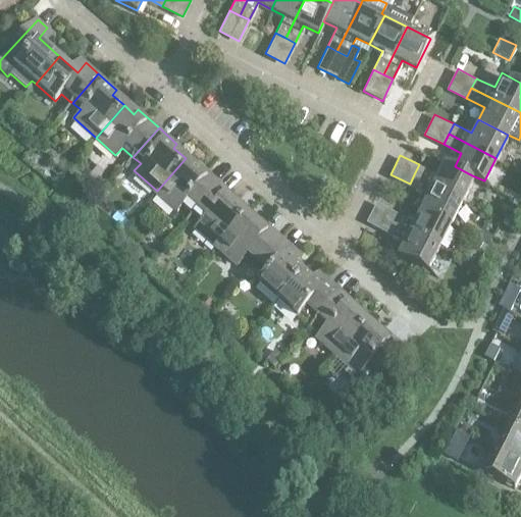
[(186,158),(157,191),(176,208),(183,201),(194,211),(219,182),(200,164),(196,168),(186,158)]
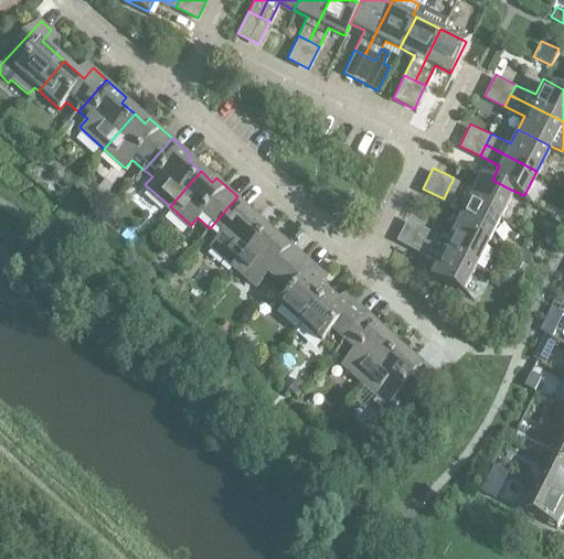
[(511,190),(492,180),(480,174),(474,187),(454,178),(448,189),(499,214),(501,212),(511,190)]
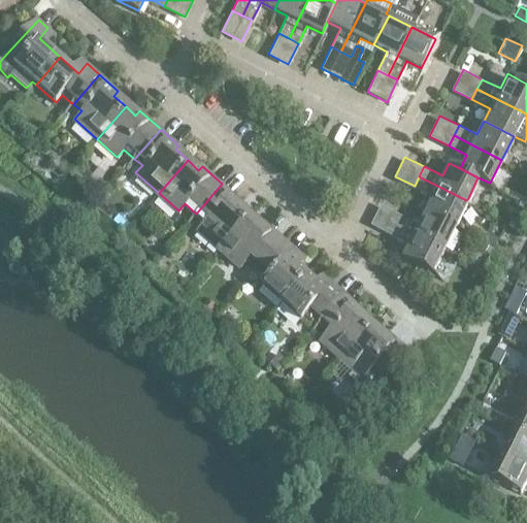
[(466,200),(419,176),(415,186),(432,194),(425,209),(455,224),(466,201),(466,200)]
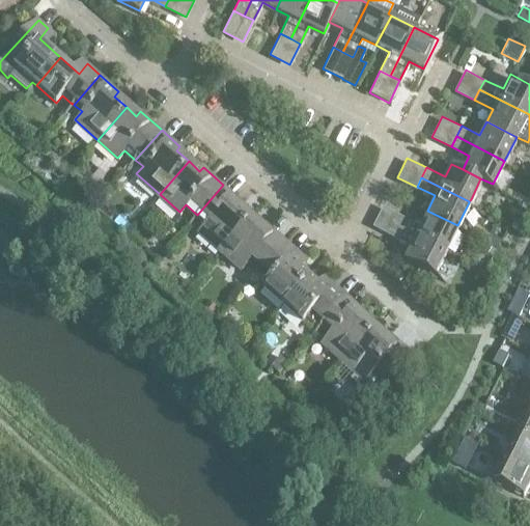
[(104,191),(95,183),(87,192),(95,200),(104,191)]
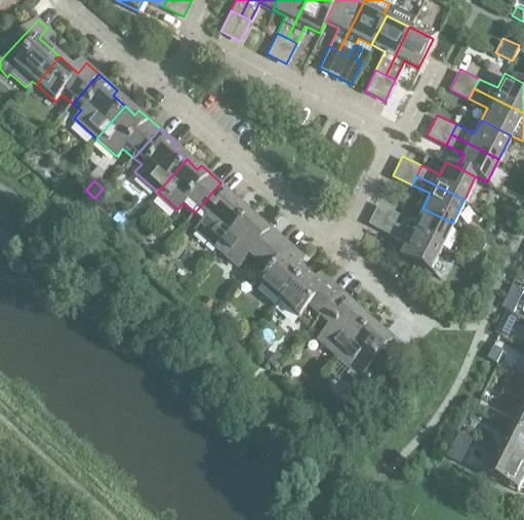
[(220,183),(195,212),(202,218),(196,226),(218,246),(247,214),(235,203),(239,199),(220,183)]
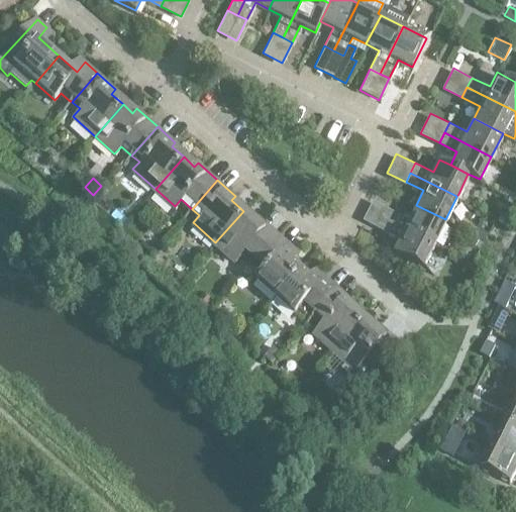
[(363,219),(382,228),(387,218),(392,209),(373,200),(363,219)]
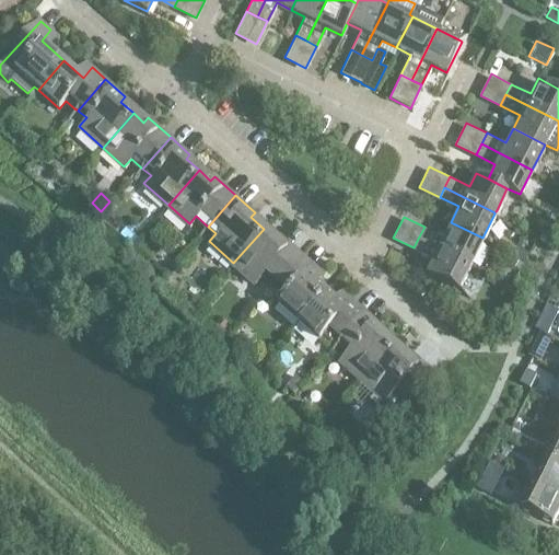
[(482,238),(451,222),(443,236),(424,227),(419,236),(469,263),(482,239),(482,238)]
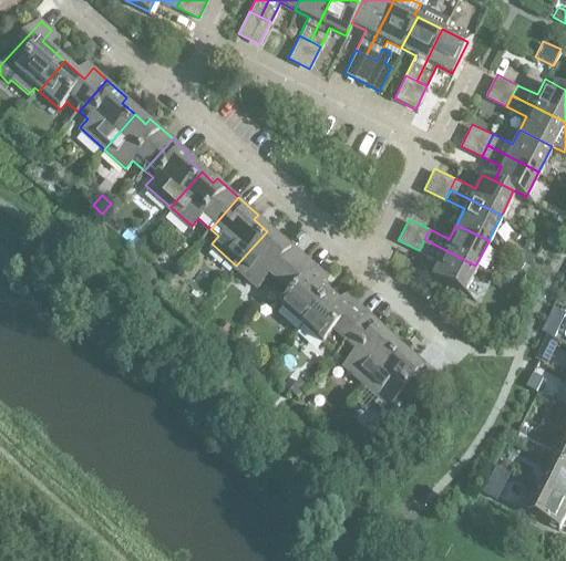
[(564,229),(554,225),(545,240),(555,245),(564,229)]
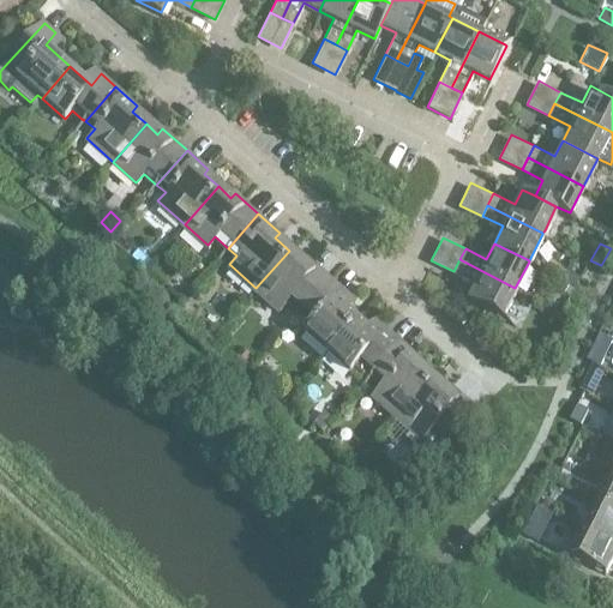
[(301,262),(289,251),(256,288),(278,308),(286,300),(299,311),(330,276),(306,256),(301,262)]
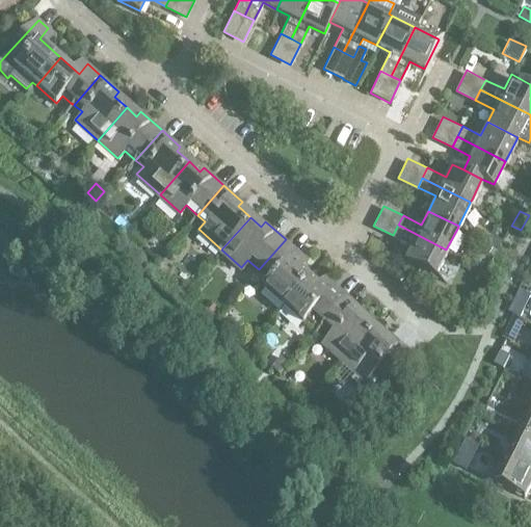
[(446,249),(398,225),(393,235),(412,244),(404,259),(434,273),(446,249)]
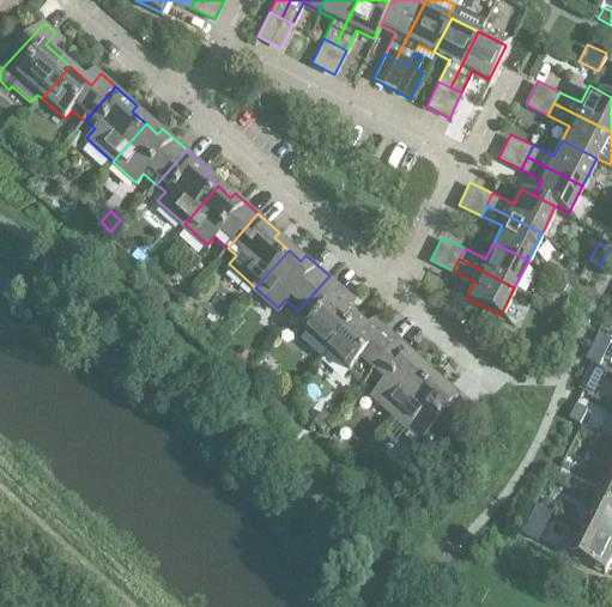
[(587,271),(579,266),(569,284),(577,287),(587,271)]
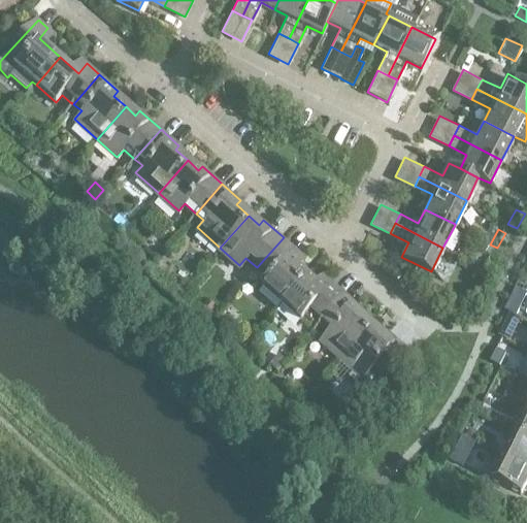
[(284,237),(257,267),(267,276),(261,284),(282,301),(306,273),(297,265),(304,257),(284,237)]
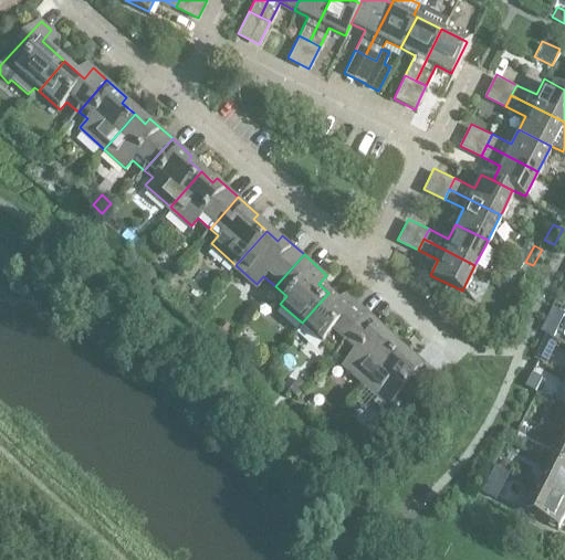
[(337,300),(328,293),(302,323),(322,340),(328,333),(341,345),(369,313),(345,292),(337,300)]
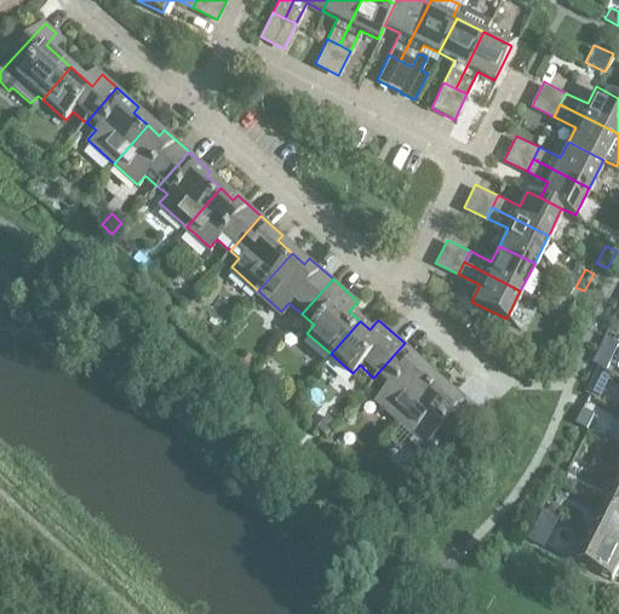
[(603,336),(591,361),(606,368),(618,342),(603,336)]
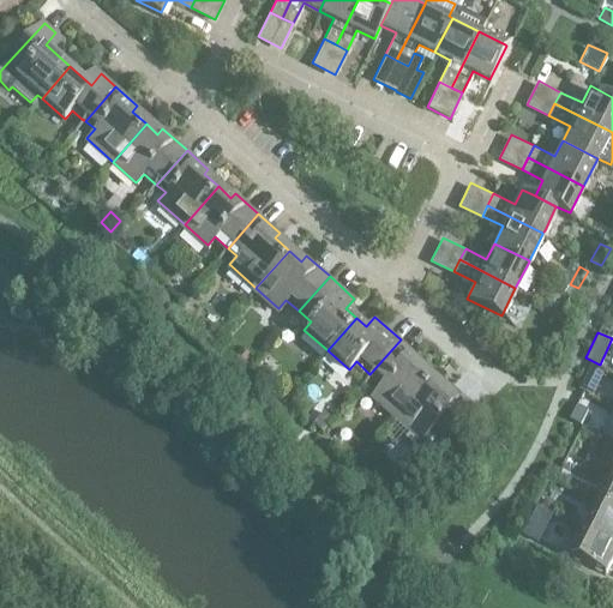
[(401,339),(370,374),(382,384),(374,393),(398,415),(431,377),(418,365),(422,360),(401,339)]
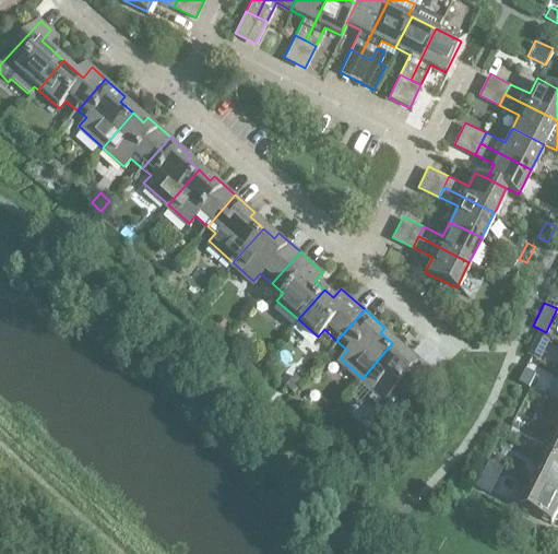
[(538,358),(550,336),(538,329),(526,352),(538,358)]
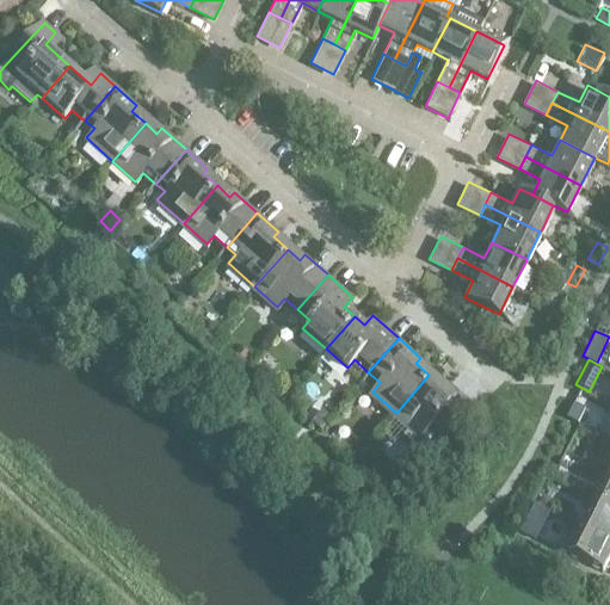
[(429,375),(396,413),(421,434),(429,426),(441,436),(470,402),(447,381),(442,387),(429,375)]
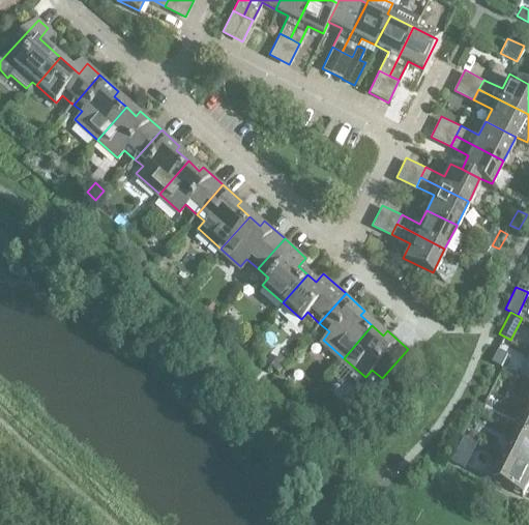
[(501,367),(513,344),(502,339),(491,361),(501,367)]
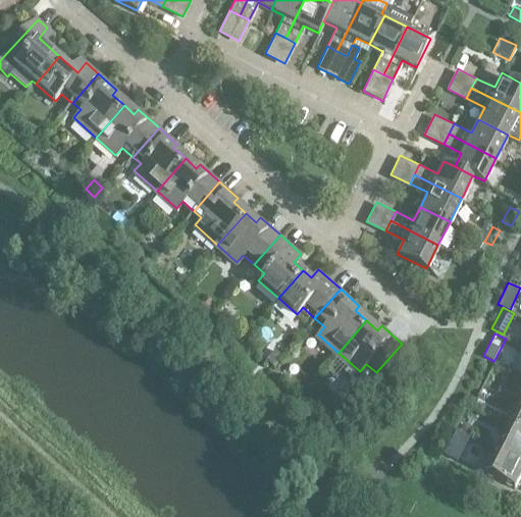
[(272,363),(280,353),(274,347),(265,358),(272,363)]
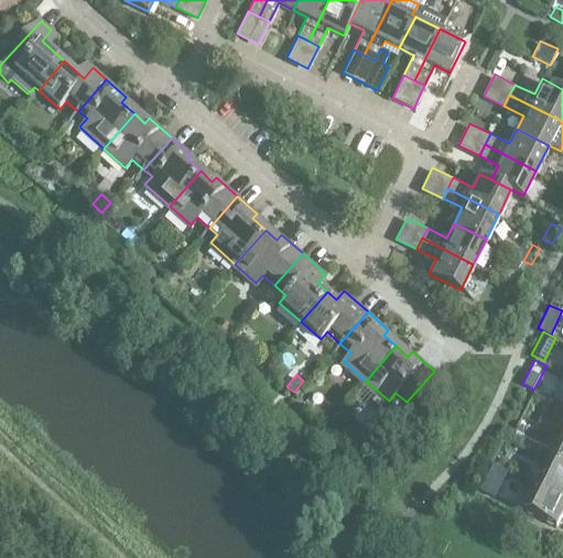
[(310,392),(316,384),(309,378),(302,384),(310,392)]
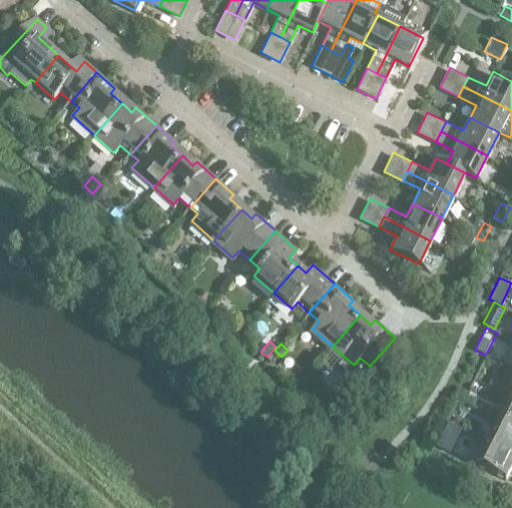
[(465,400),(472,403),(476,395),(469,391),(465,400)]
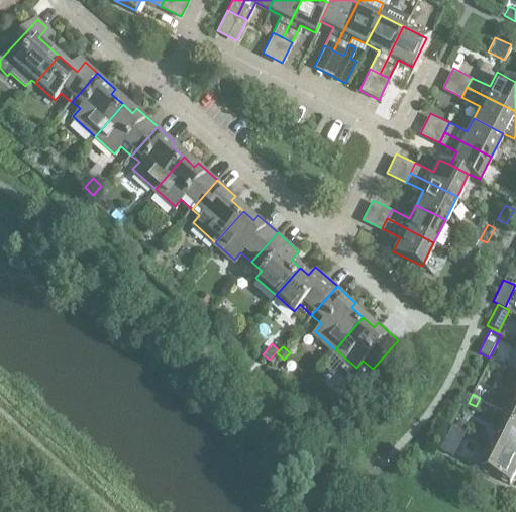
[(515,397),(514,397),(503,420),(515,426),(515,397)]
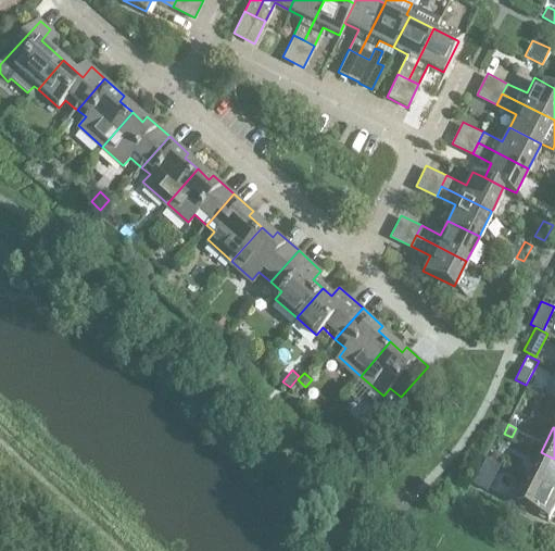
[(347,439),(352,434),(347,429),(342,435),(347,439)]
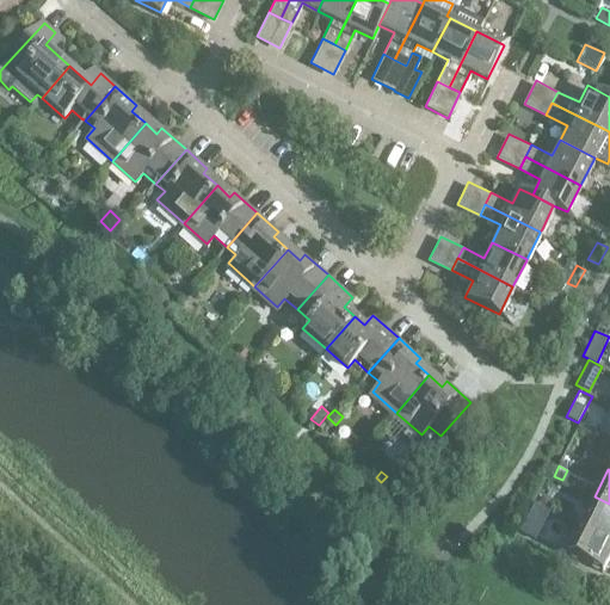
[(548,507),(553,498),(542,493),(537,502),(548,507)]
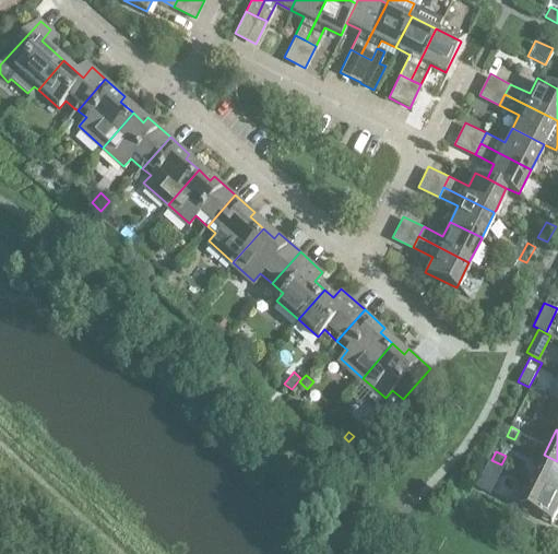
[(557,461),(544,455),(532,479),(557,492),(557,461)]
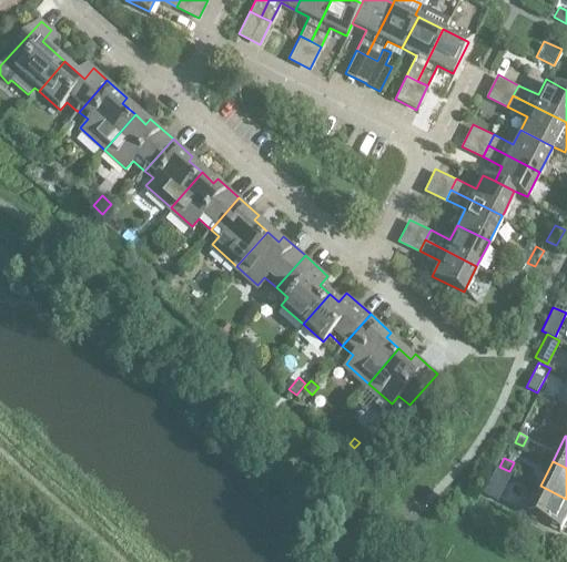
[(510,473),(496,467),(483,493),(497,500),(510,473)]
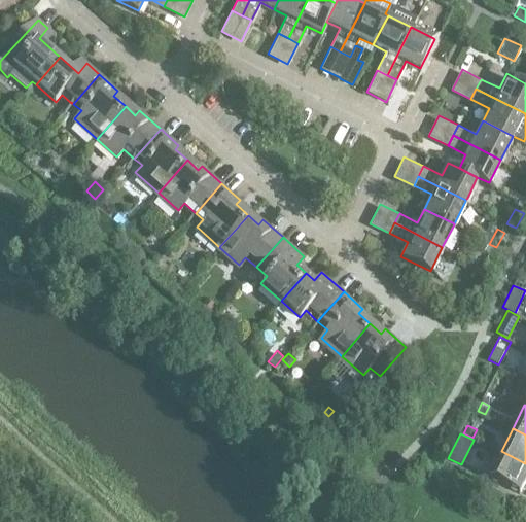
[(525,463),(501,451),(489,476),(519,490),(525,477),(525,463)]
